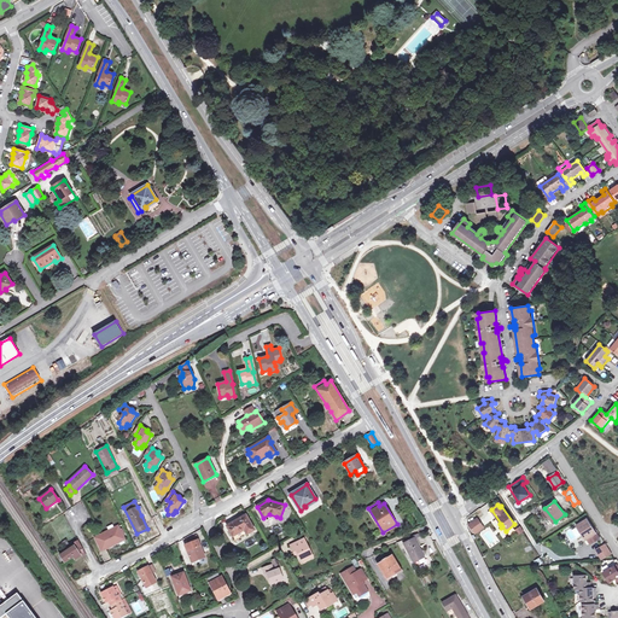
[(244,530),(248,534),(255,530),(246,514),(227,525),(233,536),(244,530)]
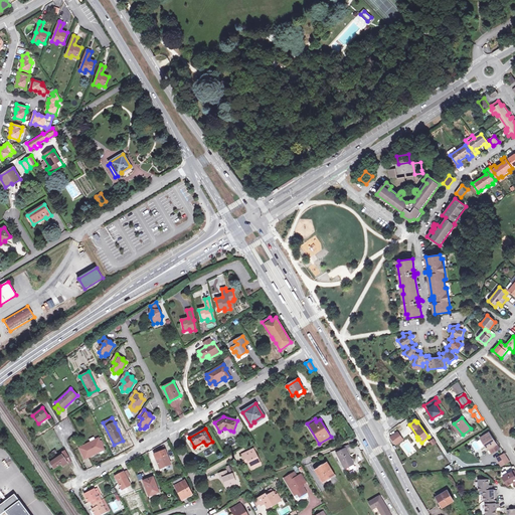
[(402,440),(397,433),(391,438),(395,444),(402,440)]
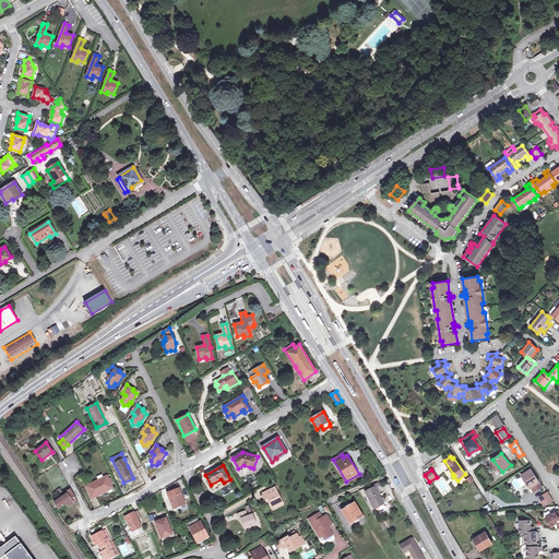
[(530,488),(531,487),(534,492),(542,487),(531,470),(522,475),(530,488)]
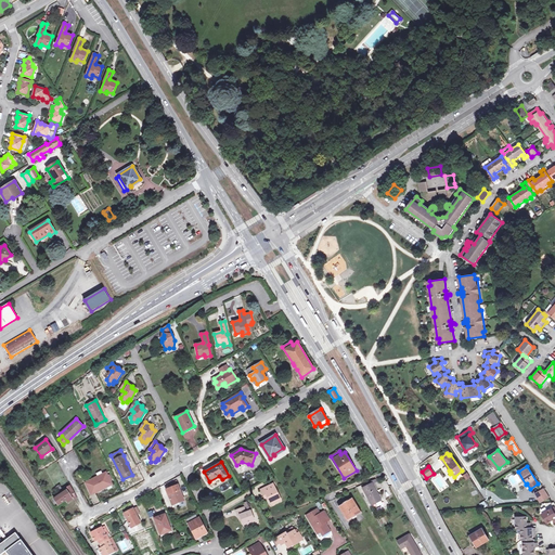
[(102,488),(111,482),(105,473),(86,483),(91,495),(103,489),(102,488)]
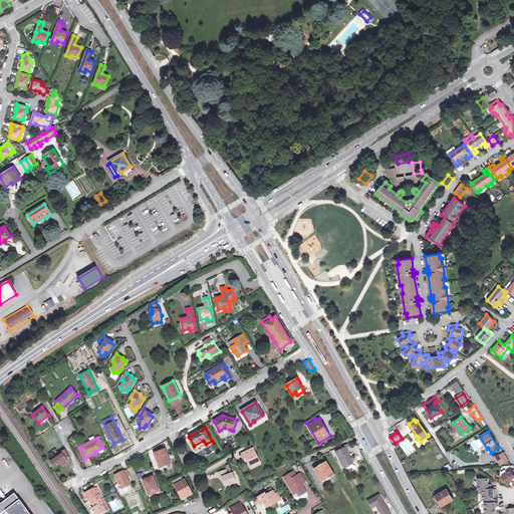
[(407,456),(416,451),(408,438),(399,443),(407,456)]
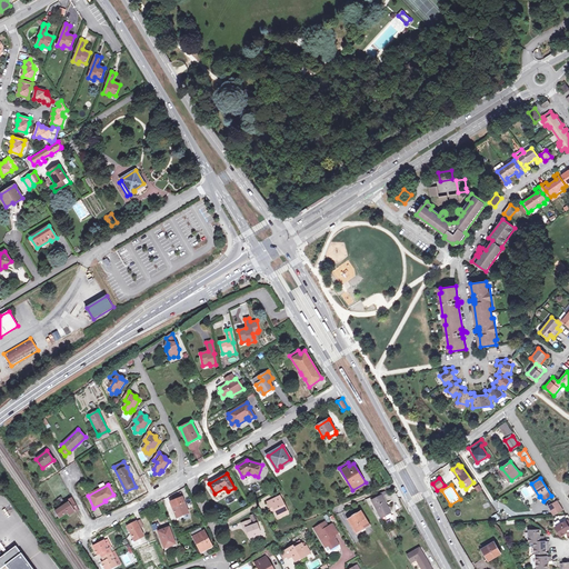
[(216,499),(228,491),(225,488),(215,493),(213,495),(216,499)]
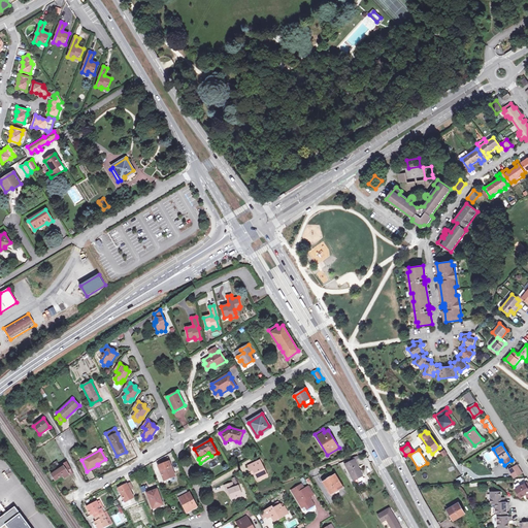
[(354,460),(353,458),(340,463),(343,468),(347,467),(354,481),(363,475),(355,461),(354,460)]
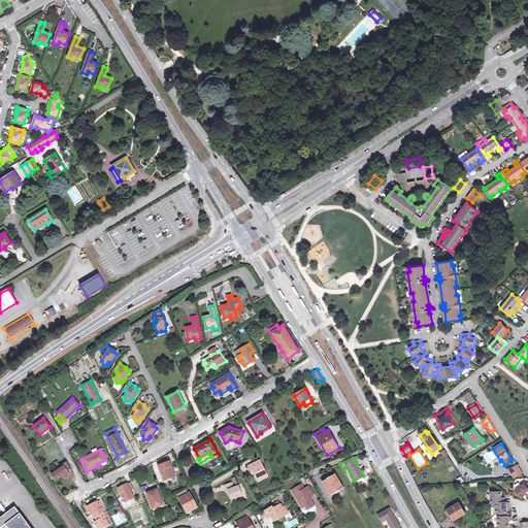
[(259,480),(267,475),(260,460),(249,466),(252,473),(255,472),(259,480)]
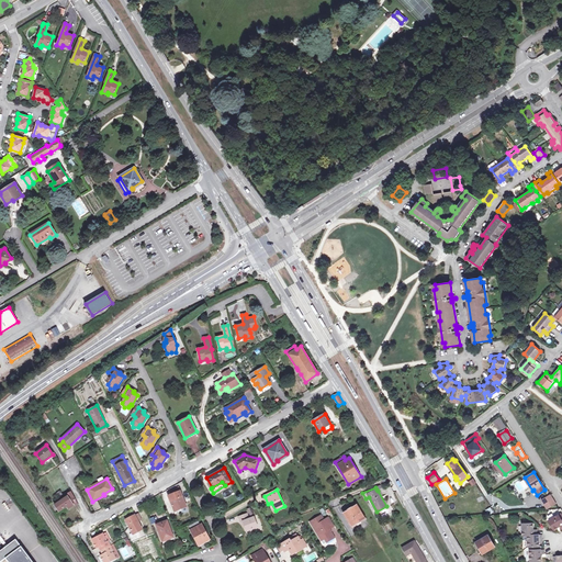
[(170,501),(175,512),(181,508),(187,506),(180,491),(172,494),(173,499),(170,501)]
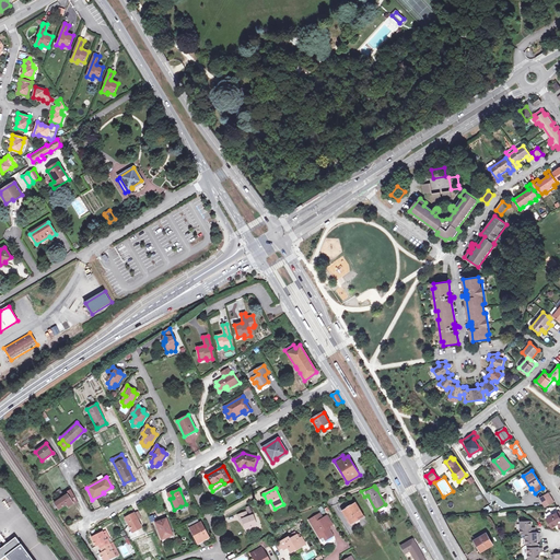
[(545,506),(550,504),(553,502),(549,493),(540,499),(545,506)]
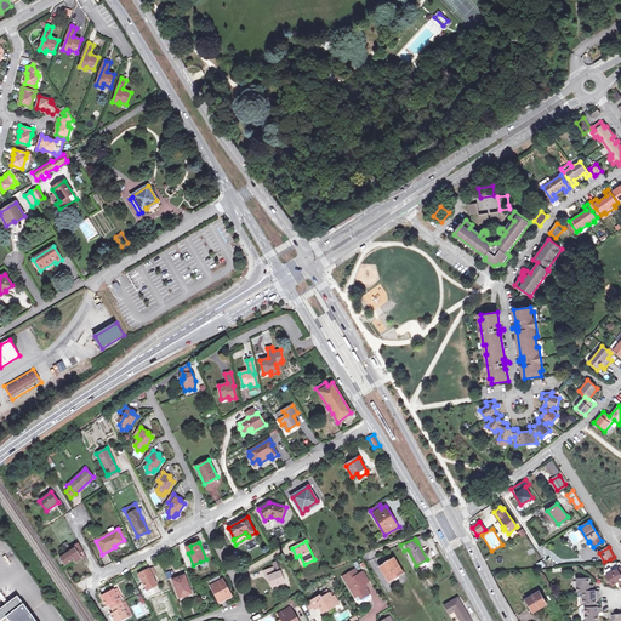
[(75,562),(81,558),(74,548),(61,558),(66,565),(74,559),(75,562)]
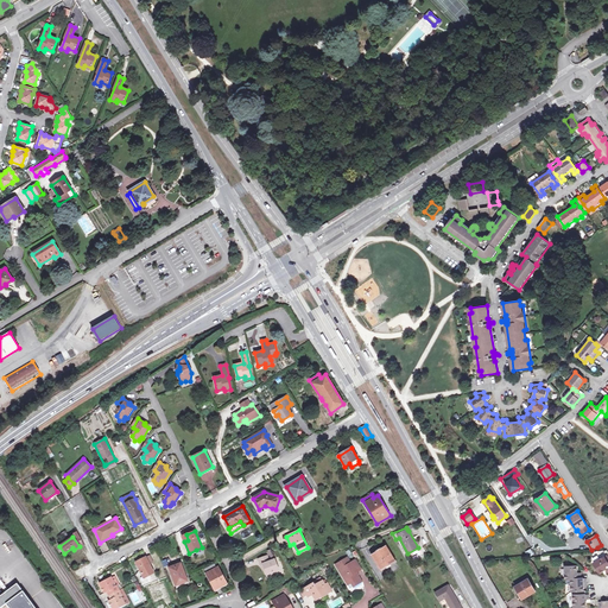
[(386,548),(372,555),(381,570),(394,562),(386,548)]
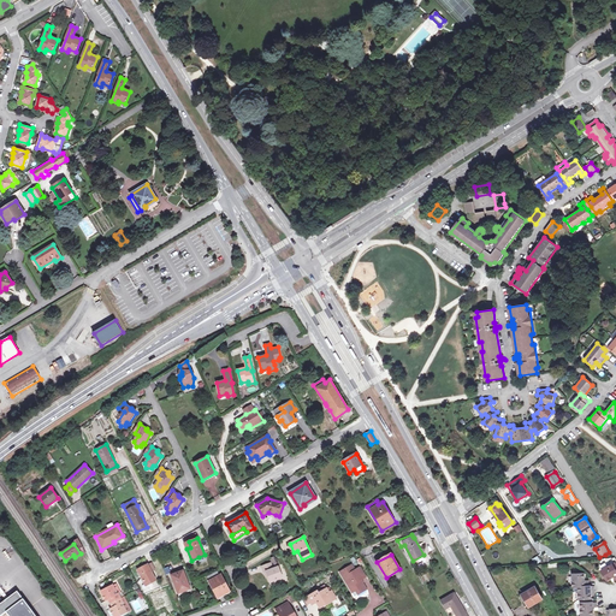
[(266,570),(268,578),(271,582),(284,578),(279,566),(273,568),(271,563),(262,567),(264,572),(266,570)]
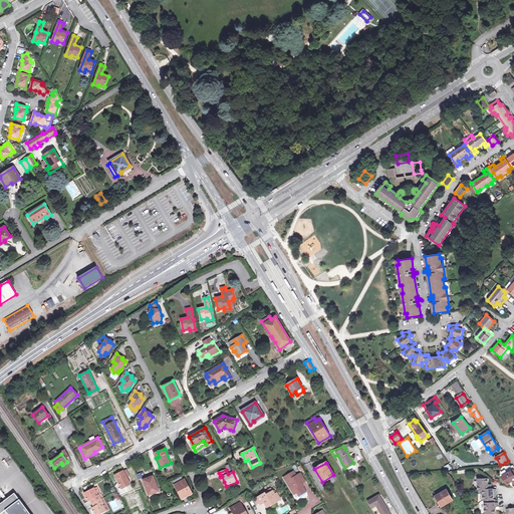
[(126,478),(123,471),(114,476),(121,488),(130,484),(126,478)]
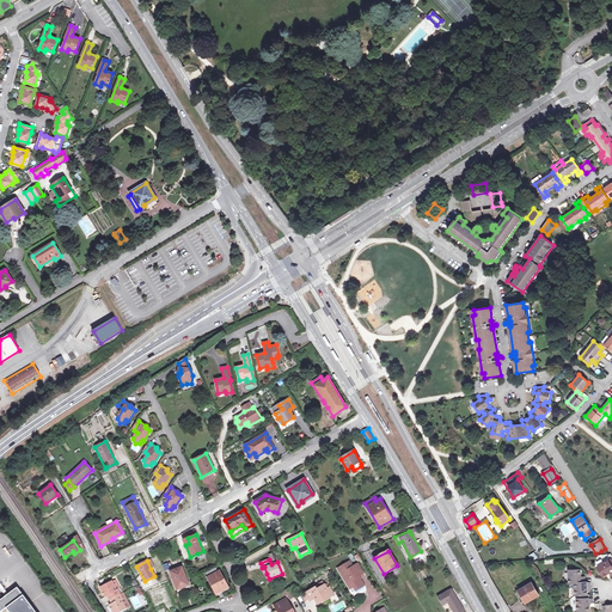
[(610,573),(611,576),(611,575),(611,562),(611,561),(609,562),(607,561),(597,567),(603,576),(610,573)]
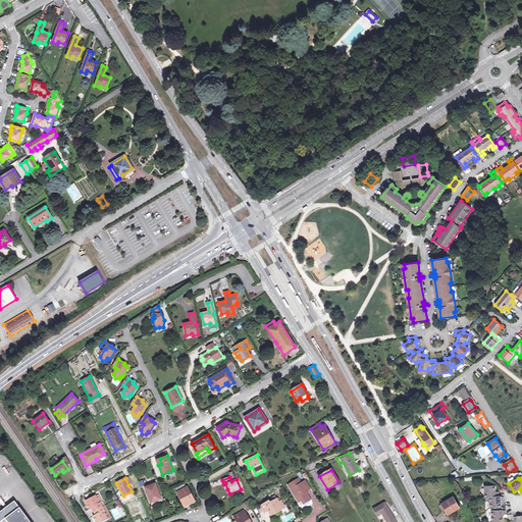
[(302,501),(304,504),(311,500),(307,491),(311,488),(306,480),(302,483),(299,479),(289,485),(299,503),(302,501)]
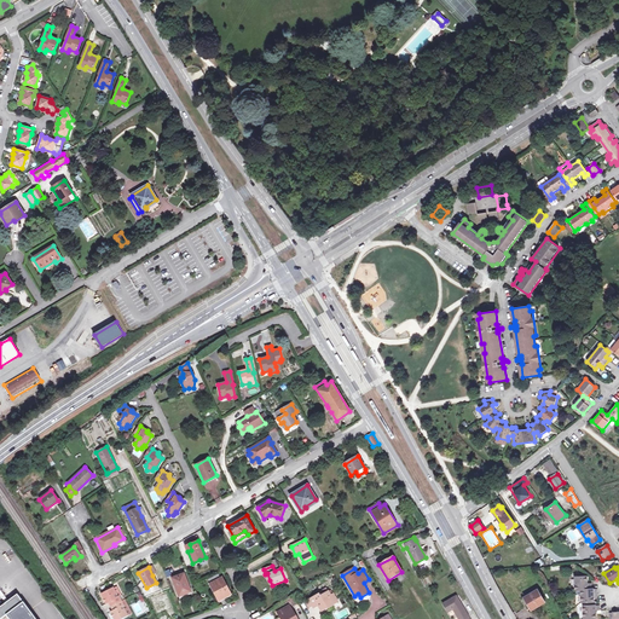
[(184,573),(172,578),(179,596),(191,591),(184,573)]
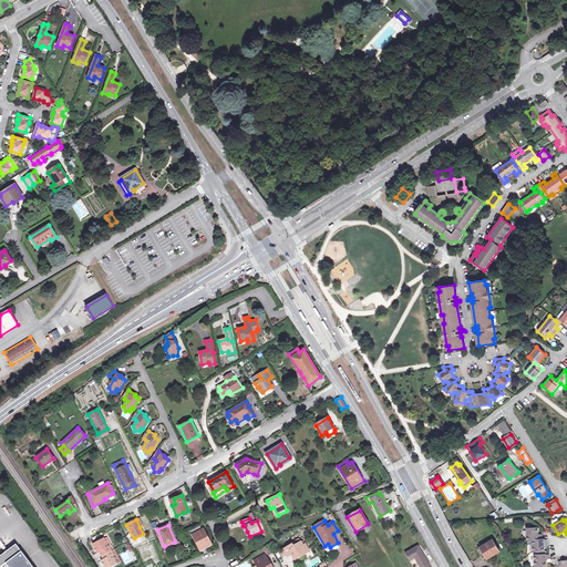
[(204,528),(202,529),(199,526),(192,531),(193,534),(192,535),(200,550),(212,545),(204,528)]
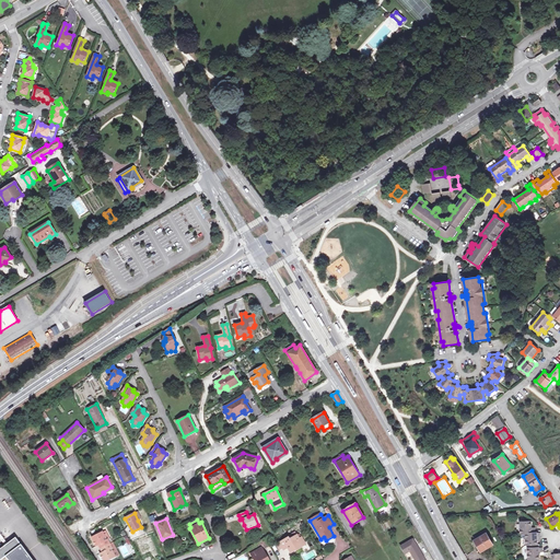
[(525,533),(526,545),(527,545),(527,559),(537,559),(537,552),(541,552),(541,547),(537,547),(536,540),(536,538),(539,537),(539,533),(534,533),(534,528),(531,528),(531,522),(520,522),(521,534),(525,533)]
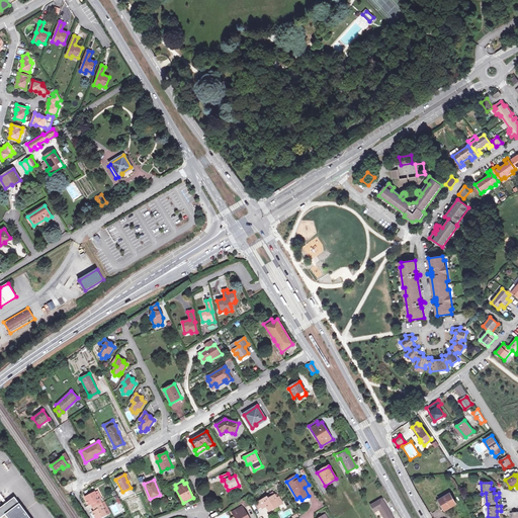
[(91,504),(92,508),(94,511),(92,512),(95,517),(99,517),(106,515),(102,507),(103,507),(101,503),(99,499),(98,500),(94,493),(85,498),(89,505),(91,504)]
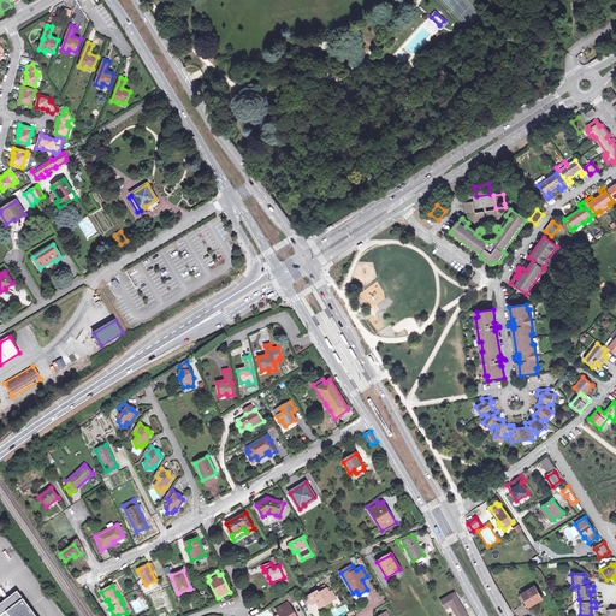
[(542,599),(542,598),(534,587),(522,594),(529,606),(542,599)]
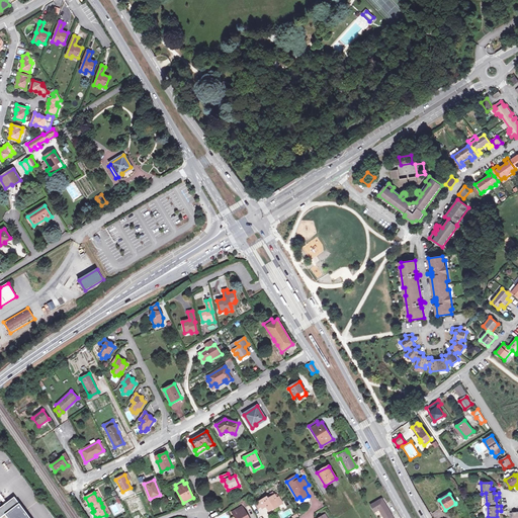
[(276,505),(277,507),(283,503),(279,497),(277,498),(275,495),(268,499),(267,497),(259,502),(261,507),(262,509),(266,507),(269,512),(274,509),(273,507),(276,505)]
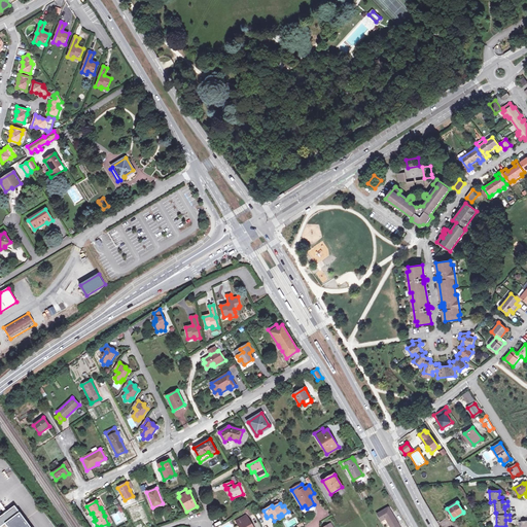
[(0,526),(1,526),(21,513),(15,505),(0,517),(0,526)]
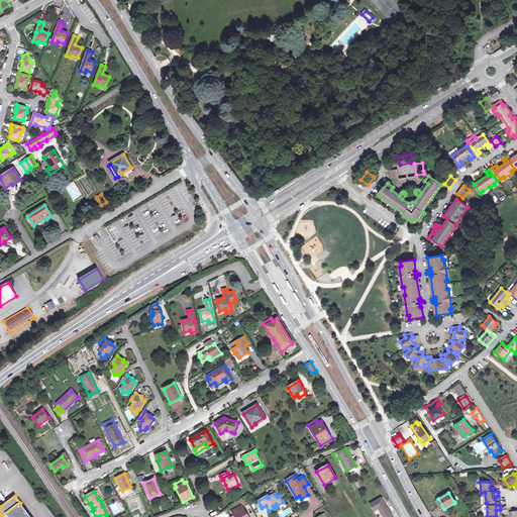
[(371,504),(375,511),(379,508),(383,516),(392,516),(381,498),(371,504)]
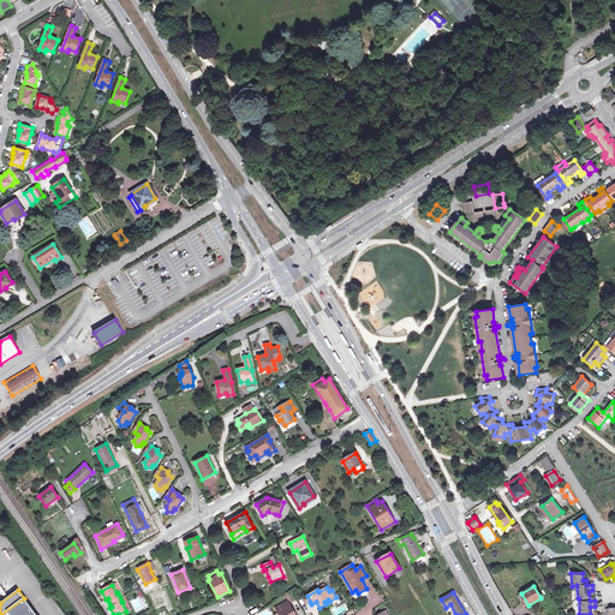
[(121,602),(126,611),(130,609),(123,596),(120,597),(123,602),(121,602)]
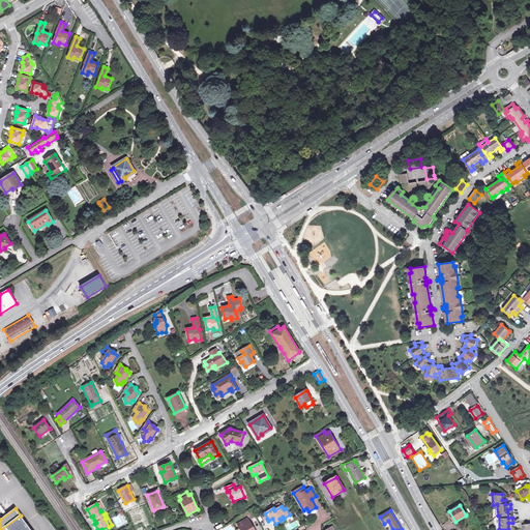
[(30,529),(21,516),(1,529),(30,529)]
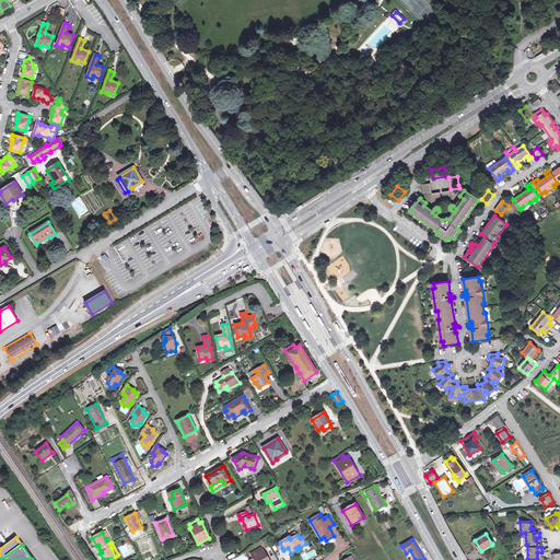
[(269,559),(261,548),(251,555),(254,559),(269,559)]
